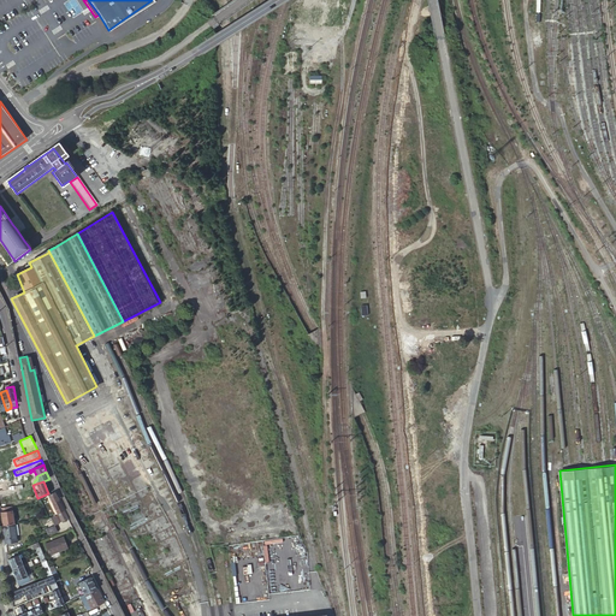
[(54,492),(49,495),(48,495),(61,522),(69,519),(54,492)]
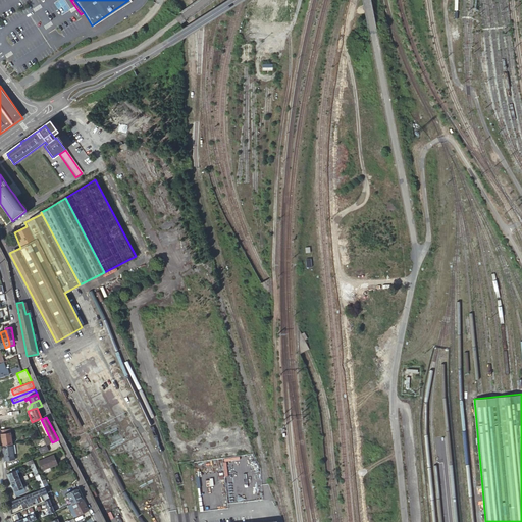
[(7,429),(0,429),(0,430),(1,438),(2,445),(12,444),(10,432),(7,432),(7,429)]
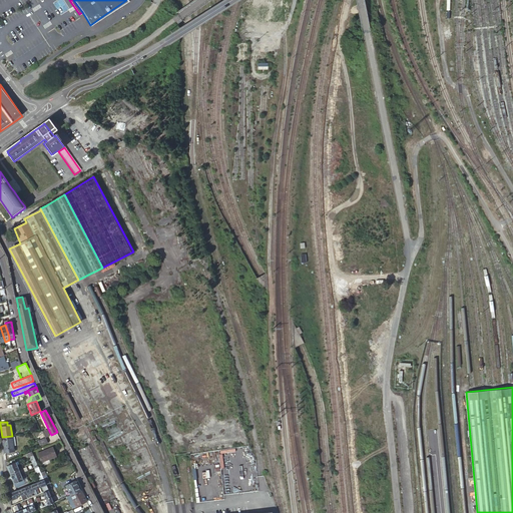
[(40,446),(48,443),(46,438),(43,431),(41,431),(34,432),(40,446)]
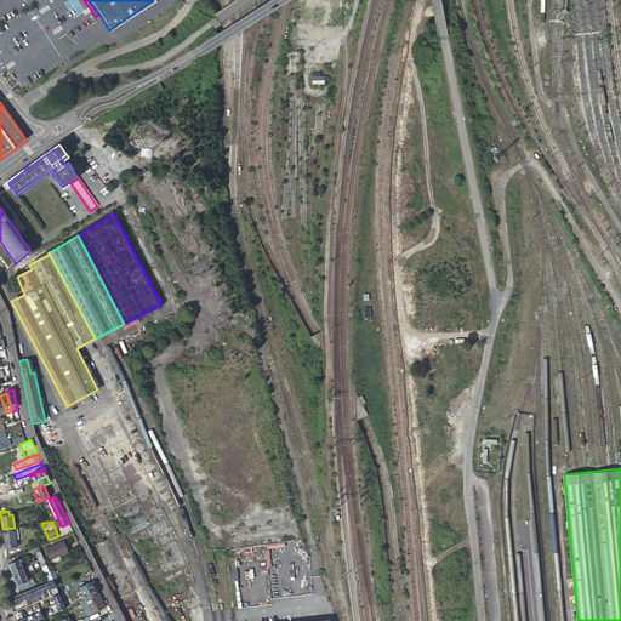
[(15,528),(3,529),(5,543),(6,547),(17,546),(16,533),(15,528)]
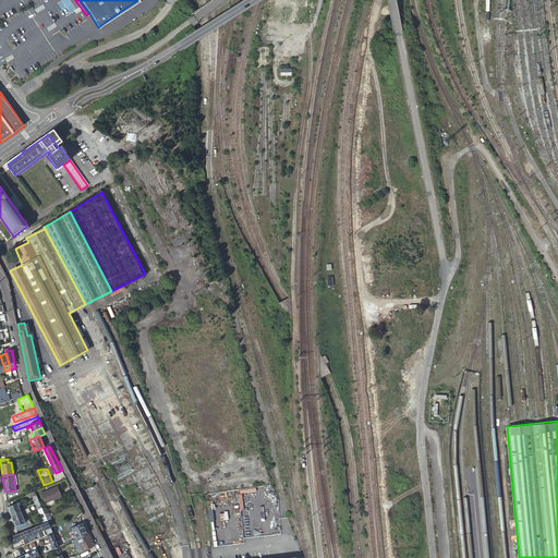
[(46,502),(61,496),(58,486),(41,493),(46,502)]
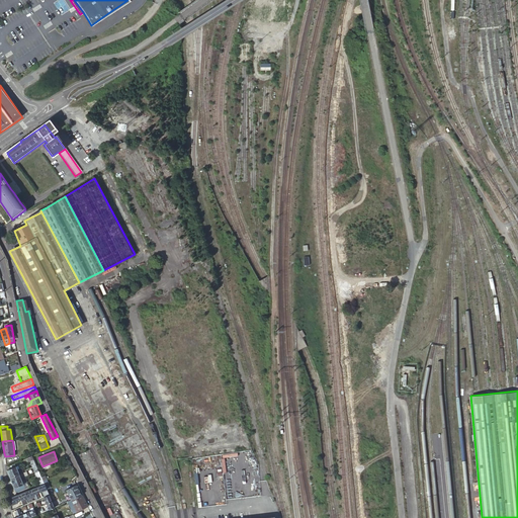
[(32,455),(26,458),(27,461),(30,460),(32,466),(36,464),(32,455)]
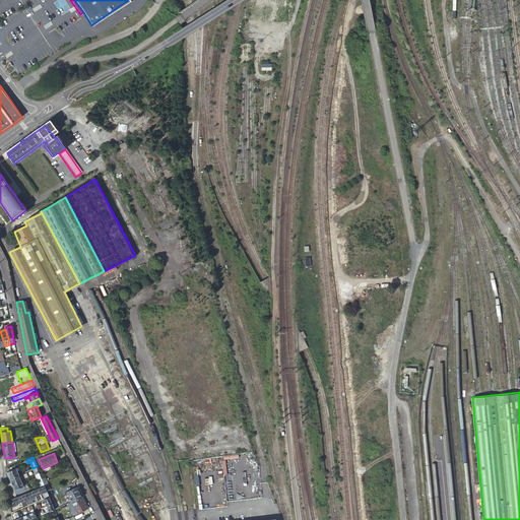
[(9,477),(22,472),(22,471),(18,472),(16,468),(7,472),(9,477)]
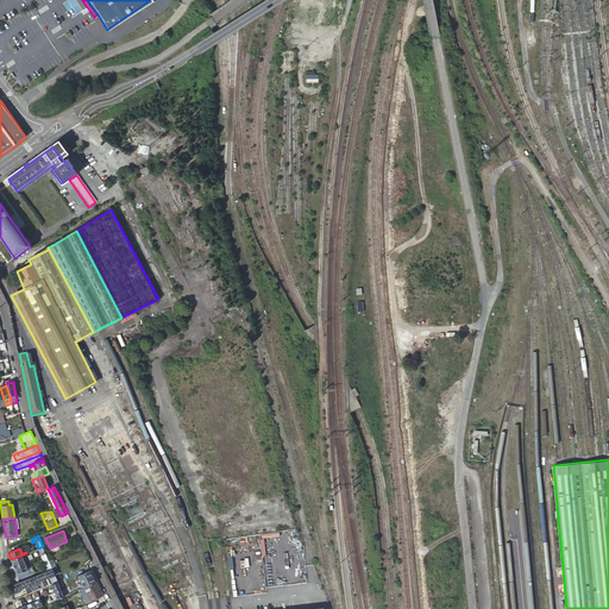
[(27,554),(26,553),(11,559),(14,566),(25,563),(23,557),(27,554)]
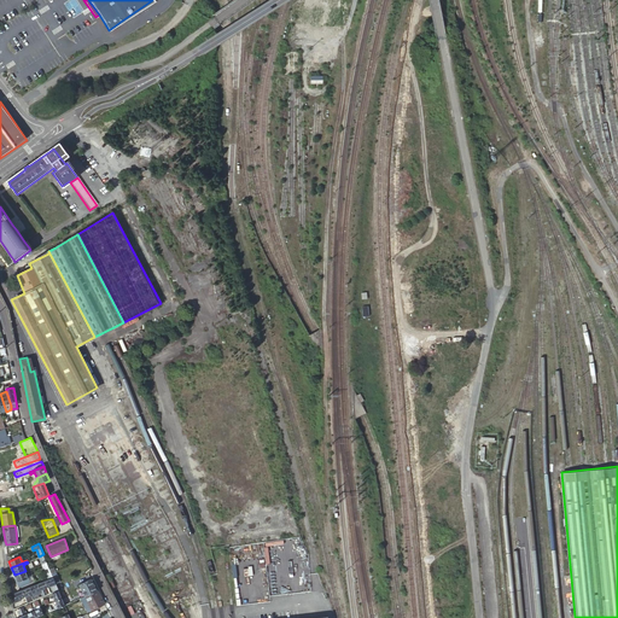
[(25,571),(15,575),(19,587),(30,583),(25,571)]
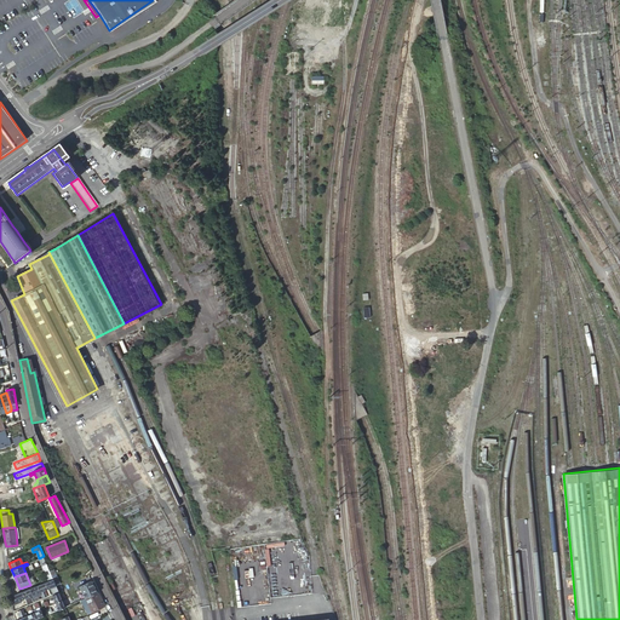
[(56,585),(53,579),(49,581),(46,583),(49,589),(51,587),(55,595),(59,592),(56,585)]
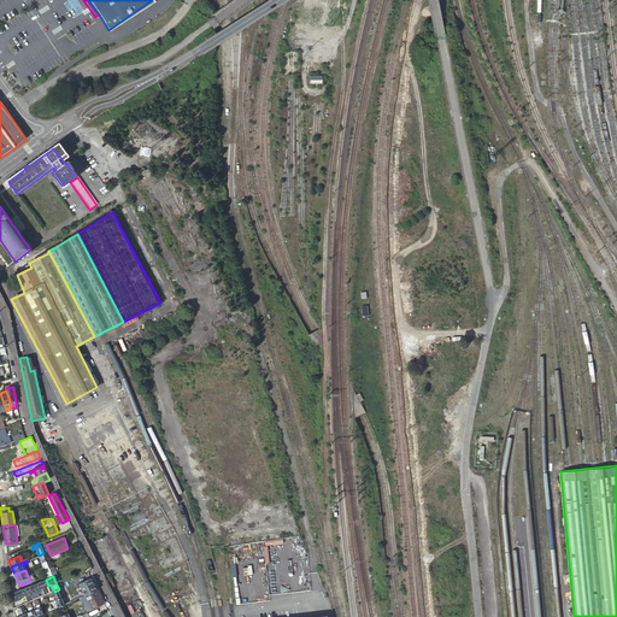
[(88,594),(98,589),(92,577),(80,583),(84,595),(86,595),(88,594)]
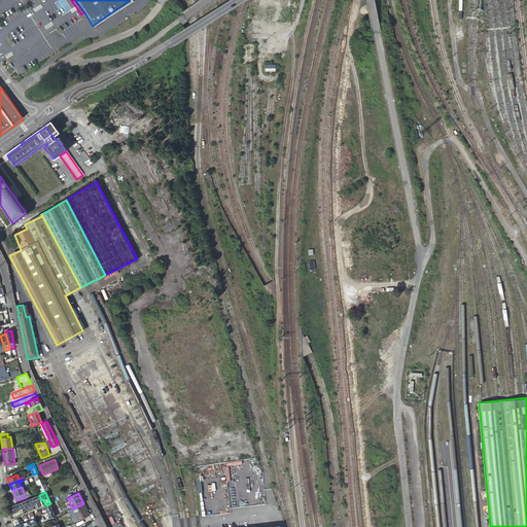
[(40,507),(38,501),(41,500),(39,495),(32,497),(36,505),(37,508),(40,507)]
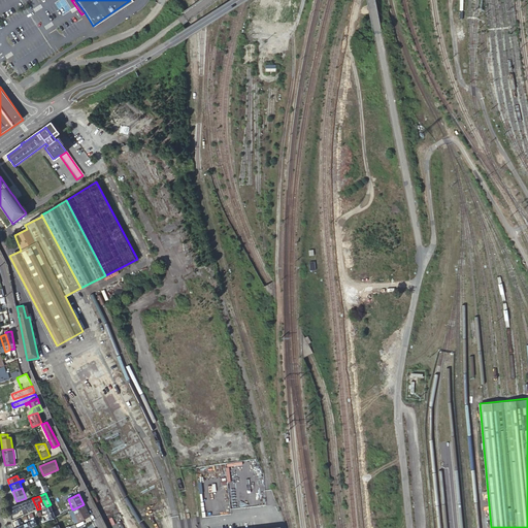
[(53,503),(51,497),(47,498),(51,504),(53,510),(54,513),(59,510),(56,502),(53,503)]
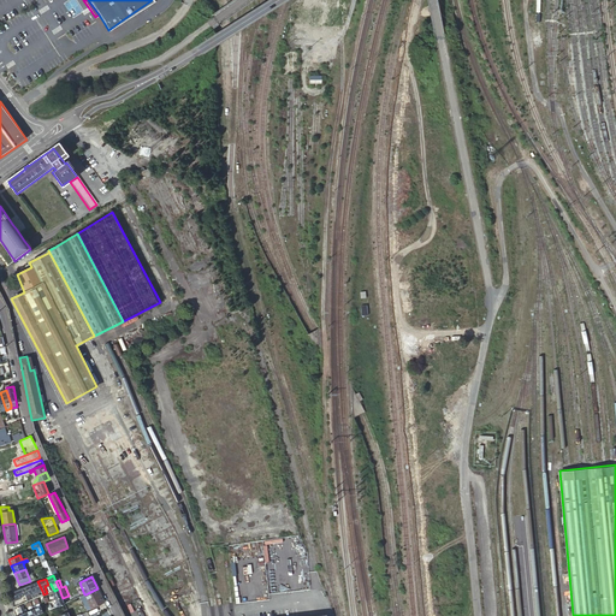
[(42,591),(37,581),(30,585),(33,593),(35,598),(40,596),(39,592),(42,591)]
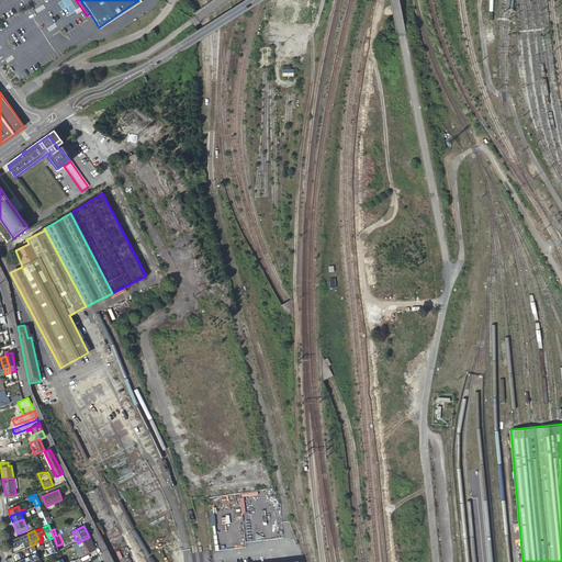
[(23,541),(25,548),(30,547),(27,542),(26,540),(29,540),(29,541),(30,541),(27,534),(21,537),(23,541)]
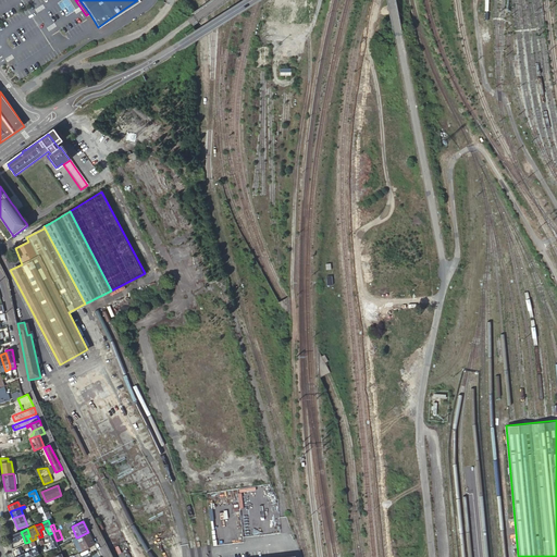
[(11,543),(12,544),(20,541),(19,539),(23,536),(21,532),(11,535),(11,543)]
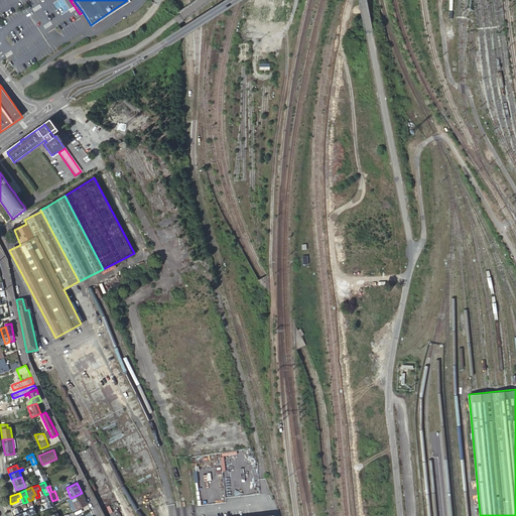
[(84,506),(88,504),(82,493),(74,497),(72,498),(74,503),(70,505),(74,511),(81,507),(84,506)]
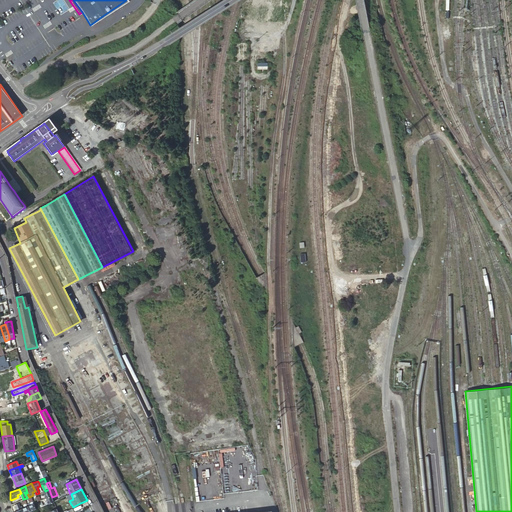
[(22,511),(21,507),(19,503),(14,505),(17,511),(14,511),(22,511)]
